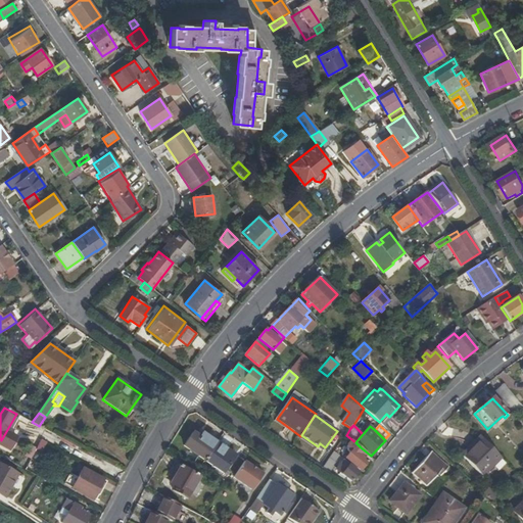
[(185,446),(205,461),(218,443),(203,433),(200,437),(194,433),(185,446)]
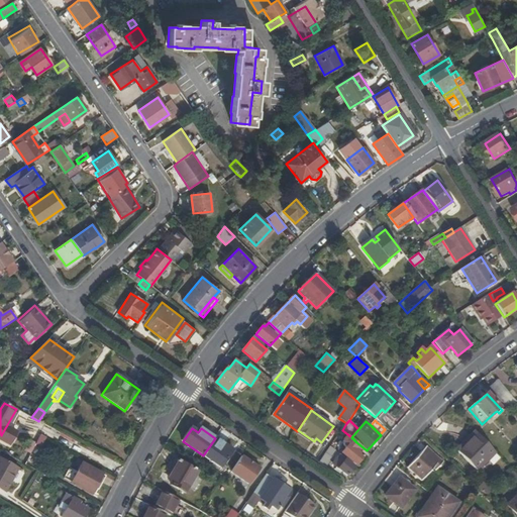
[(298,430),(297,431),(318,447),(321,442),(316,438),(314,441),(298,430)]
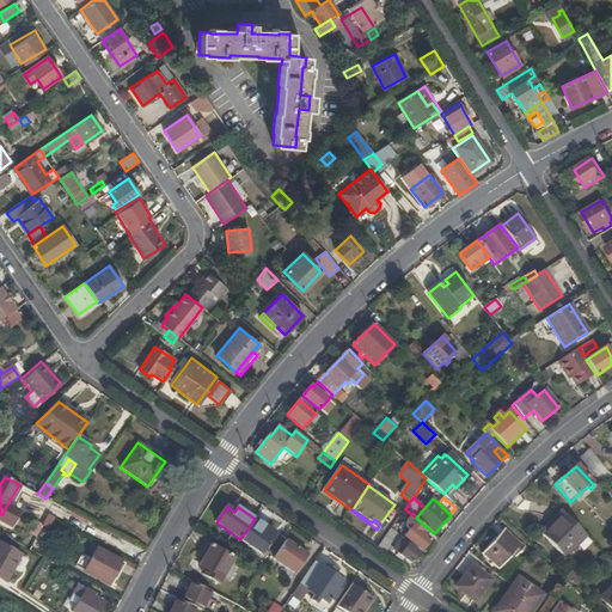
[(47,514),(42,525),(48,528),(54,516),(47,514)]
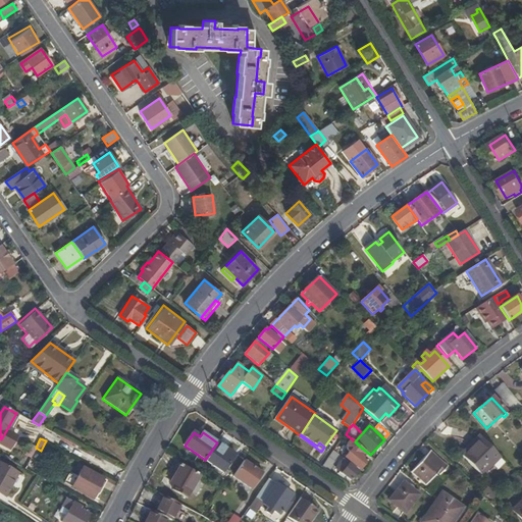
[(502,460),(482,438),(469,451),(467,449),(460,455),(482,478),(502,460)]
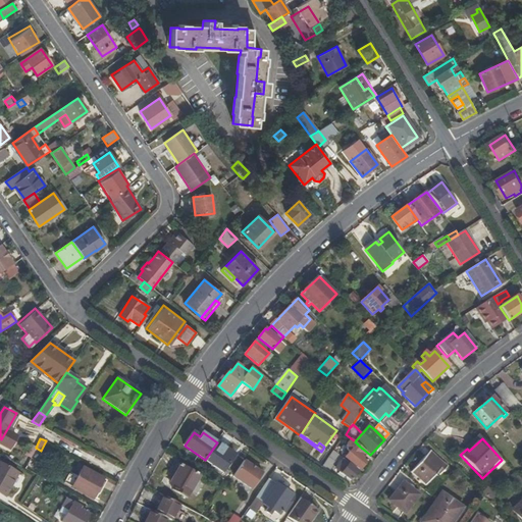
[(358,450),(360,447),(355,441),(350,448),(352,450),(345,458),(360,469),(367,460),(359,454),(360,452),(358,450)]
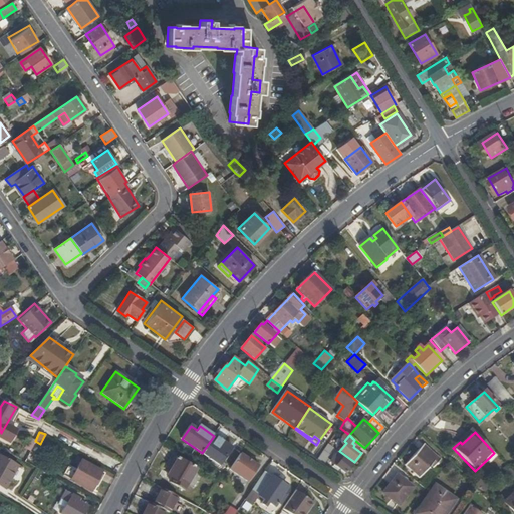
[(214,436),(202,453),(220,465),(232,448),(214,436)]
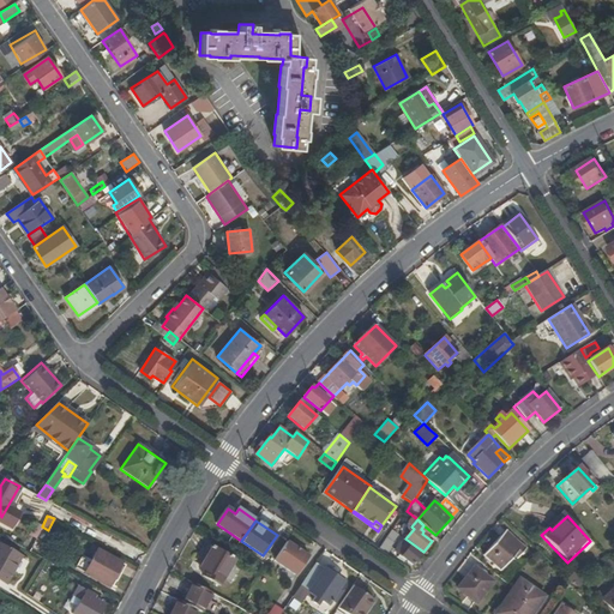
[(30,535),(37,537),(41,525),(35,523),(30,535)]
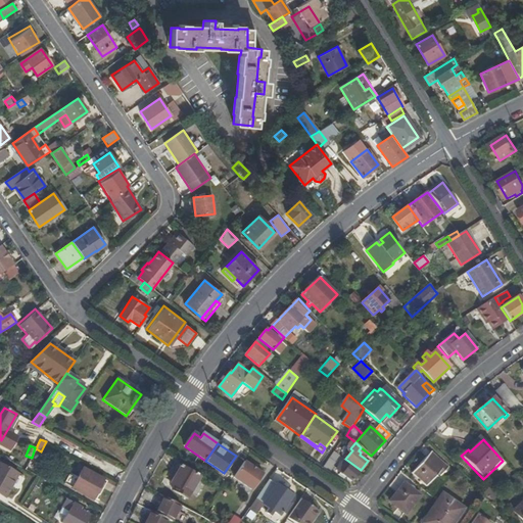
[(334,452),(323,469),(329,474),(336,464),(334,462),(339,456),(334,452)]
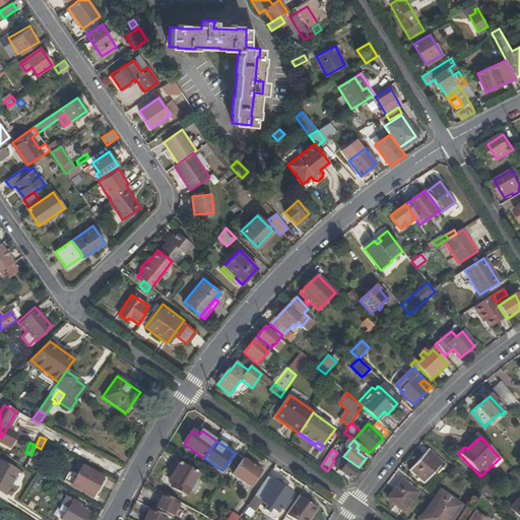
[(429,450),(409,471),(425,483),(436,471),(439,473),(446,465),(429,450)]
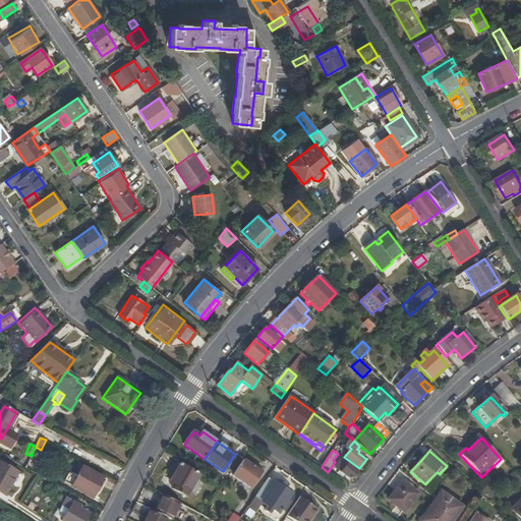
[(336,468),(351,479),(357,470),(343,459),(336,468)]
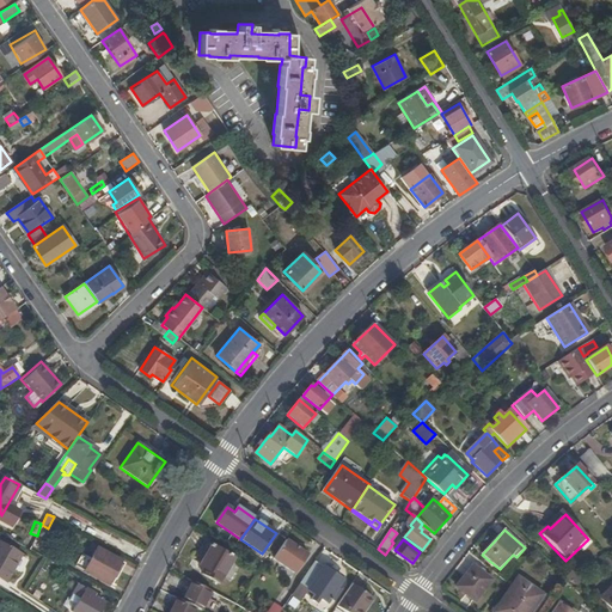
[(287,540),(274,558),(295,574),(308,555),(287,540)]
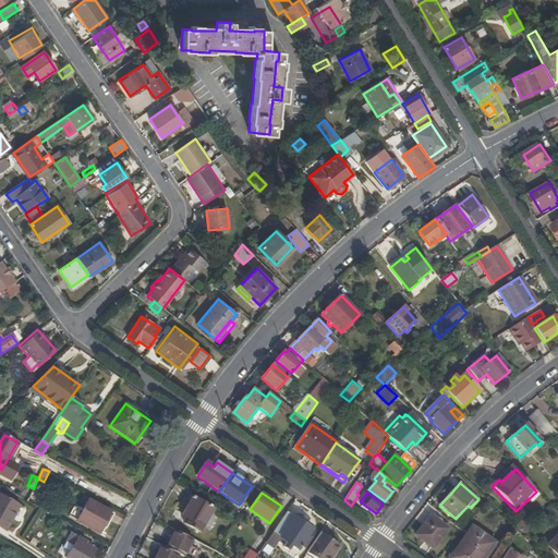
[(0,494),(0,526),(4,530),(20,505),(0,494)]
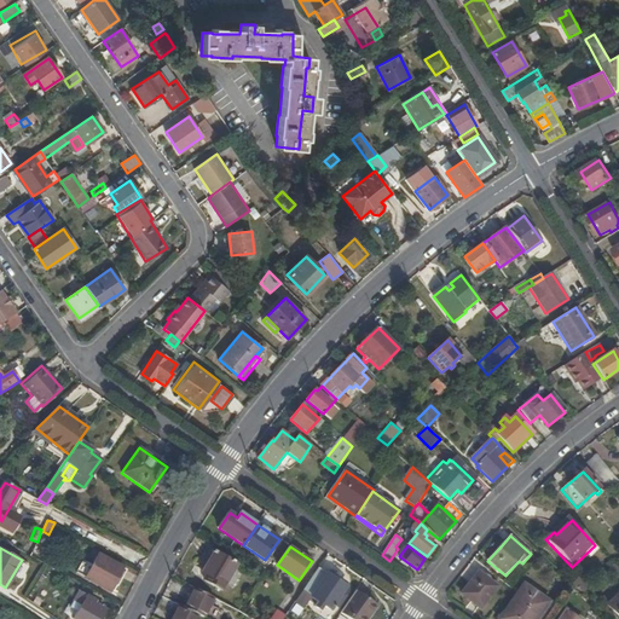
[(223,590),(238,565),(214,550),(202,572),(209,577),(207,582),(223,590)]
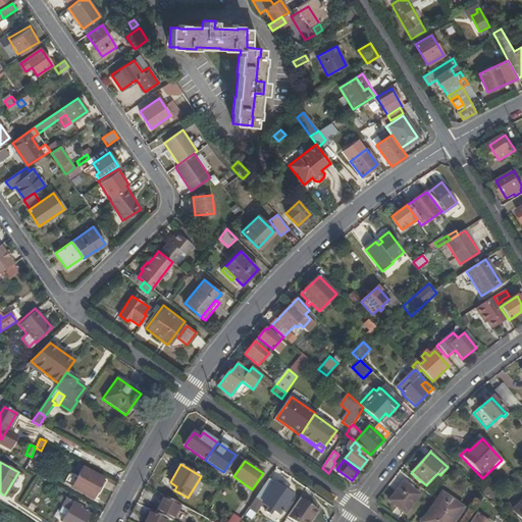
[(96,492),(103,478),(83,468),(72,488),(93,500),(96,492)]
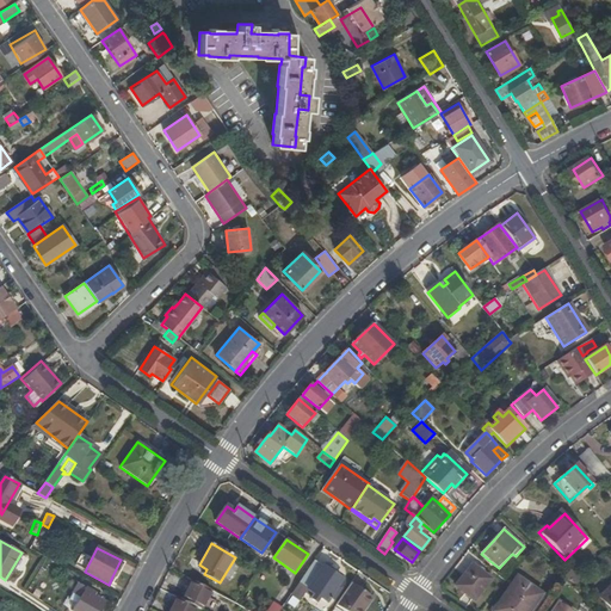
[(125,562),(121,560),(112,576),(117,579),(125,562)]
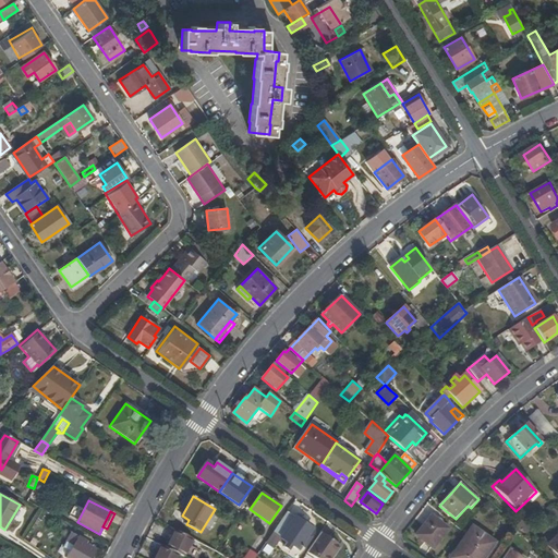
[(312,529),(288,512),(273,534),(268,541),(277,546),(280,541),(286,545),(284,547),(289,549),(292,545),(299,549),(301,546),(304,548),(312,537),(308,535),(312,529)]
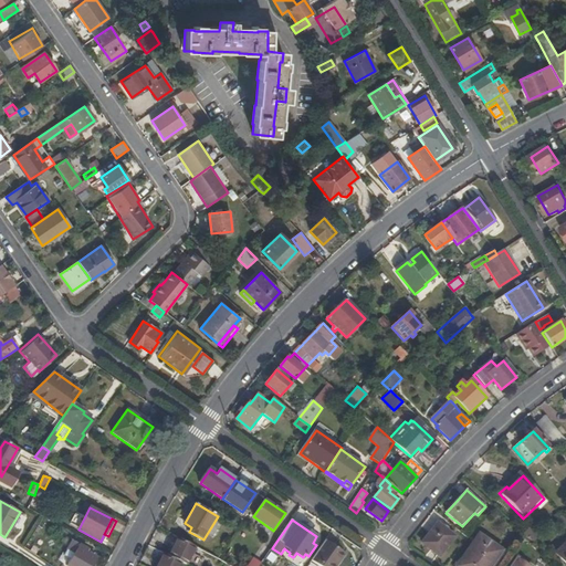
[(438,524),(422,544),(440,557),(456,537),(438,524)]
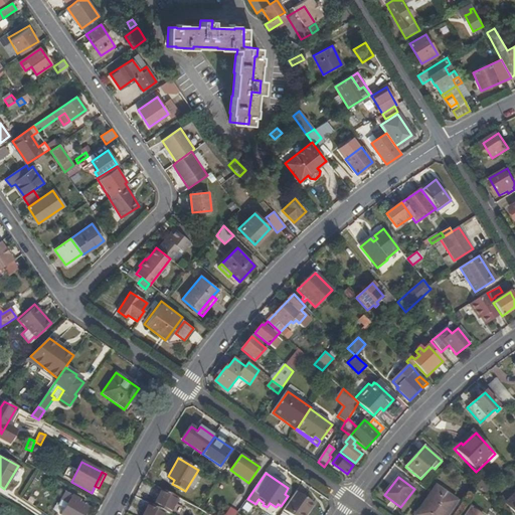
[(476,486),(478,488),(485,495),(490,490),(480,481),(476,486)]
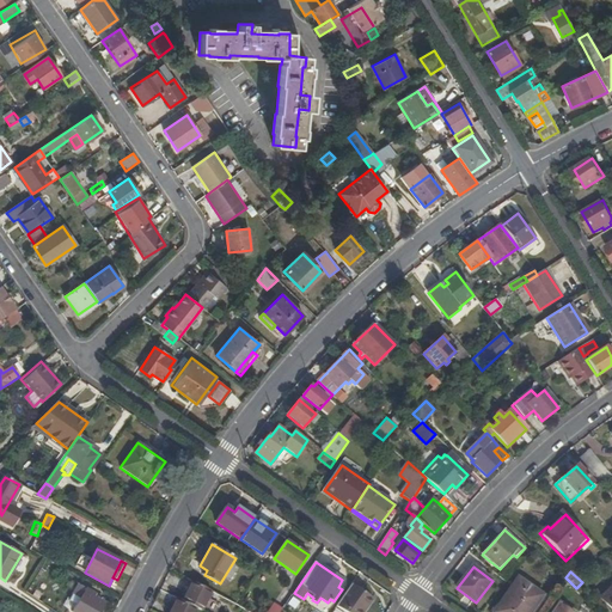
[(501,580),(506,583),(512,577),(506,574),(501,580)]
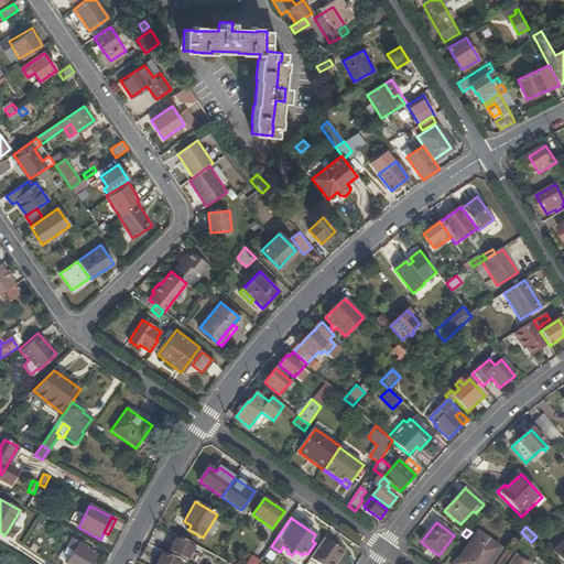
[(256,552),(264,557),(271,546),(275,540),(268,534),(256,552)]
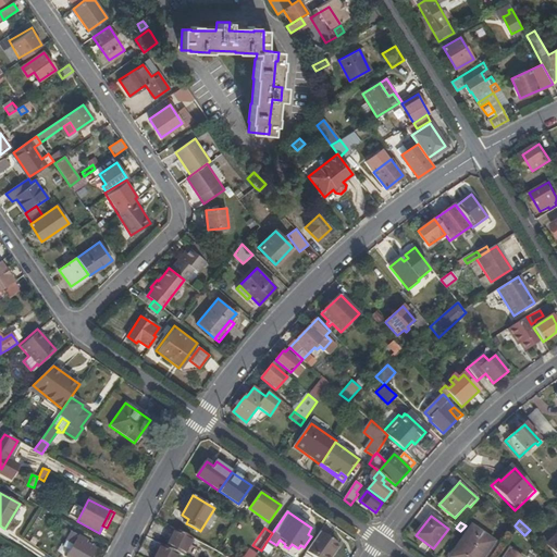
[(483,556),(494,542),(473,528),(459,547),(457,546),(449,556),(483,556)]
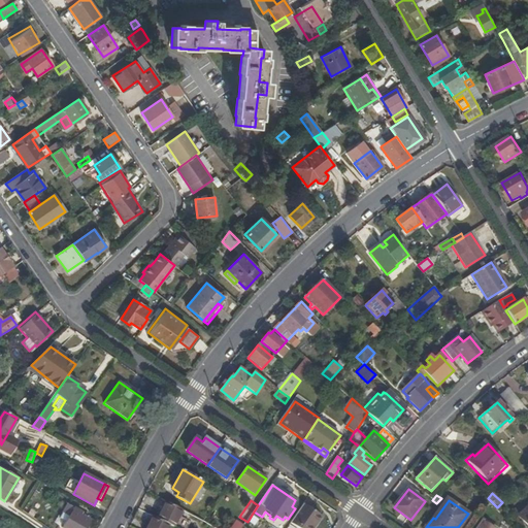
[(168,524),(173,526),(182,509),(166,501),(158,518),(168,524)]
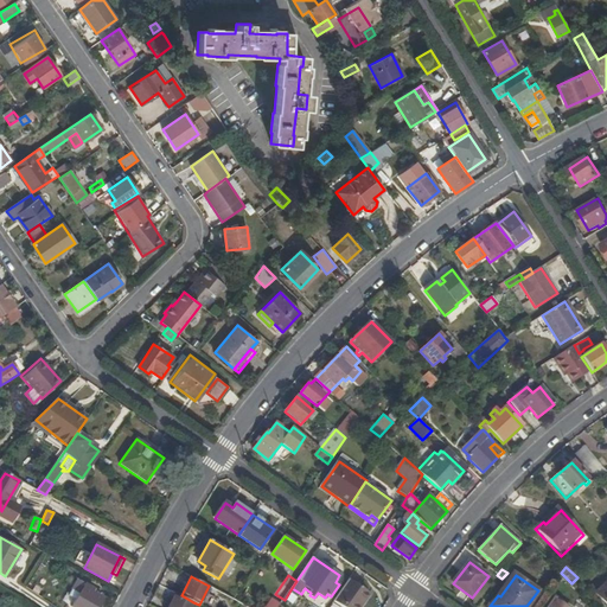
[(350,579),(334,601),(342,606),(359,606),(370,593),(350,579)]
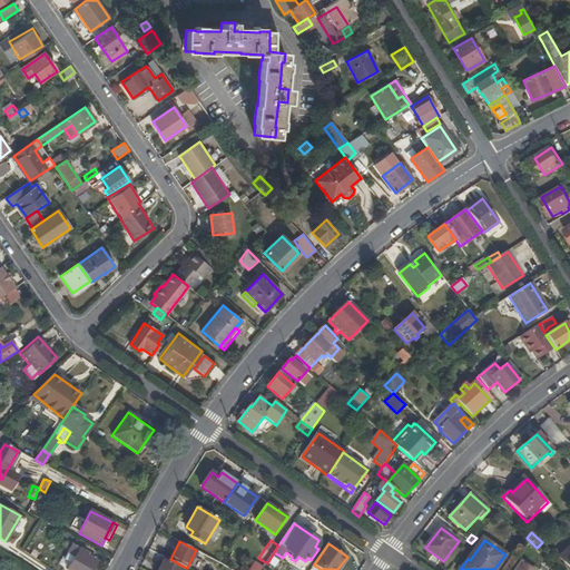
[(569,543),(557,556),(569,569),(569,543)]
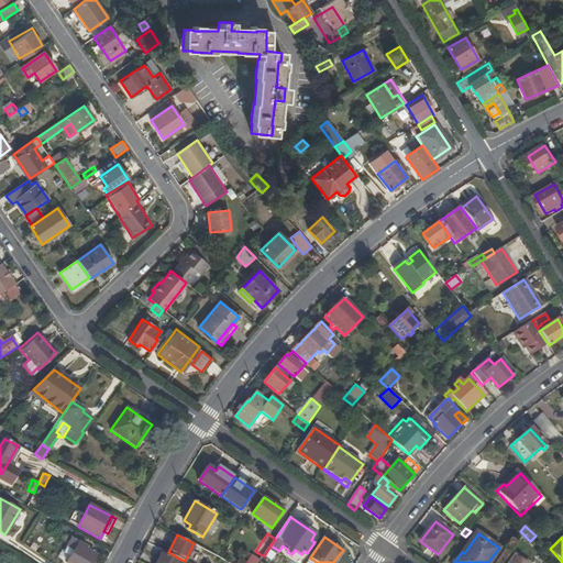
[(70,549),(74,551),(67,562),(90,562),(96,555),(86,550),(87,547),(75,540),(70,549)]
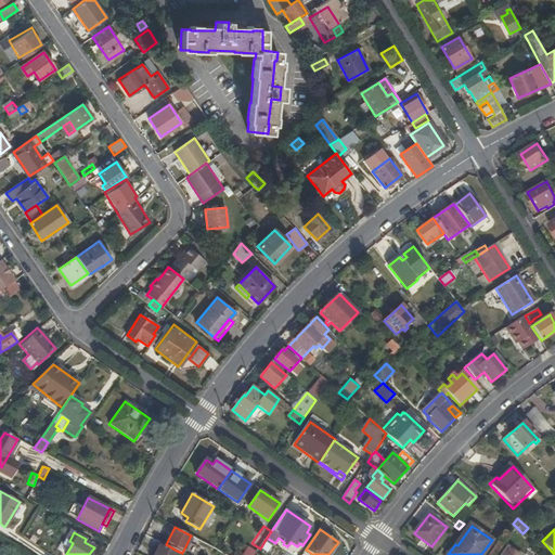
[(488,554),(498,543),(492,540),(481,554),(488,554)]
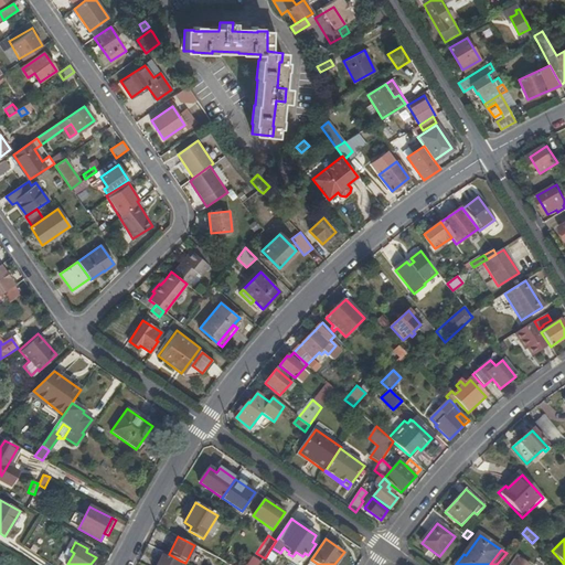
[(178,564),(180,561),(169,554),(163,552),(157,564),(178,564)]
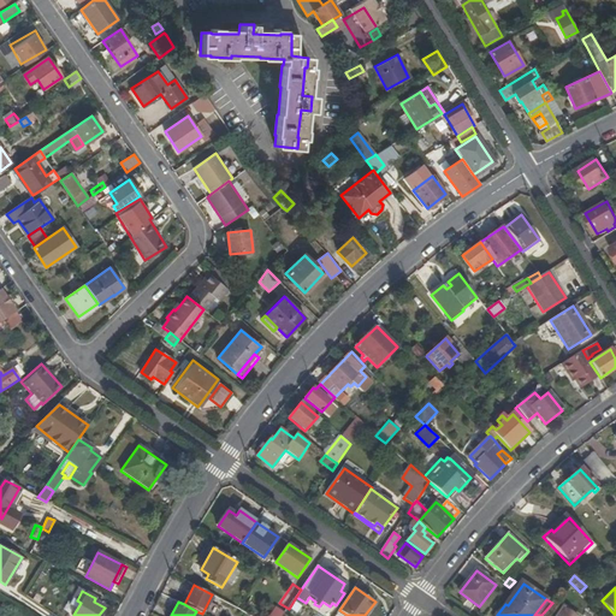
[(274,605),(268,615),(270,615),(279,615),(283,610),(274,605)]
